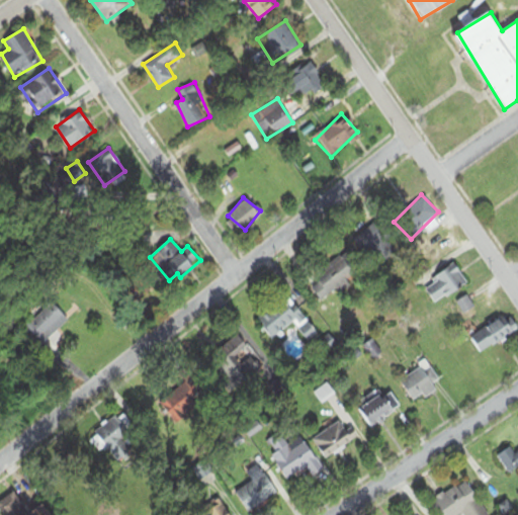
[(356,278),(345,258),(308,278),(319,299),(356,278)]
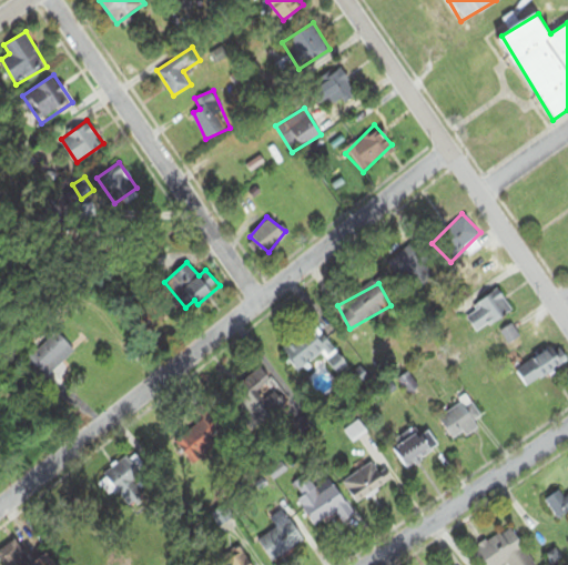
[(476,332),(511,310),(499,289),(464,311),(476,332)]
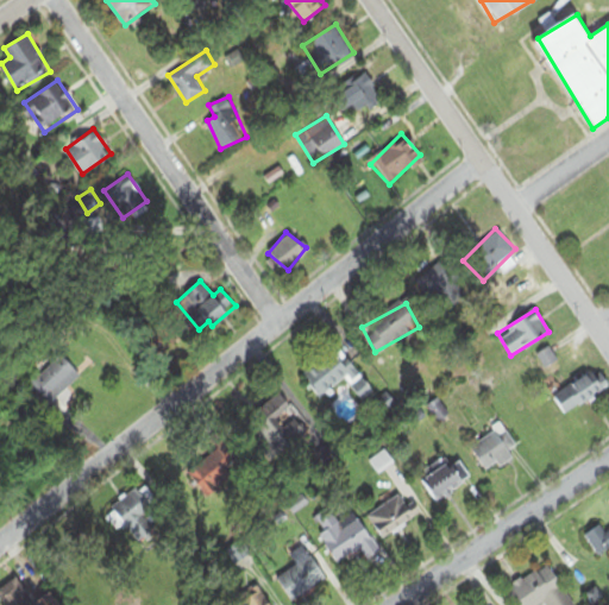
[(302,372),(320,397),(345,378),(360,401),(372,392),(340,346),(302,372)]
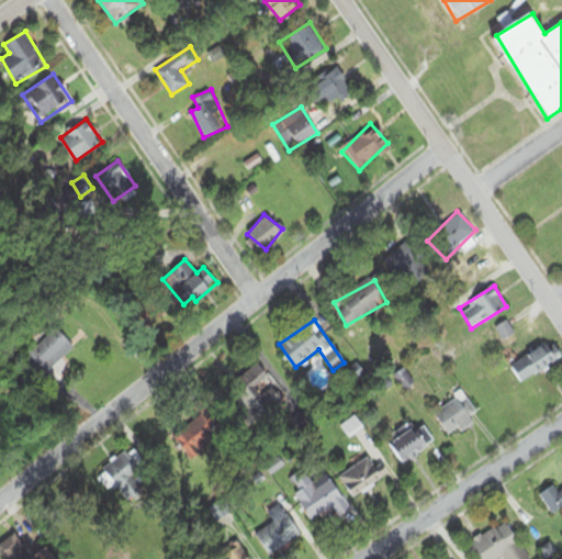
[(503,338),(514,332),(506,320),(495,326),(503,338)]
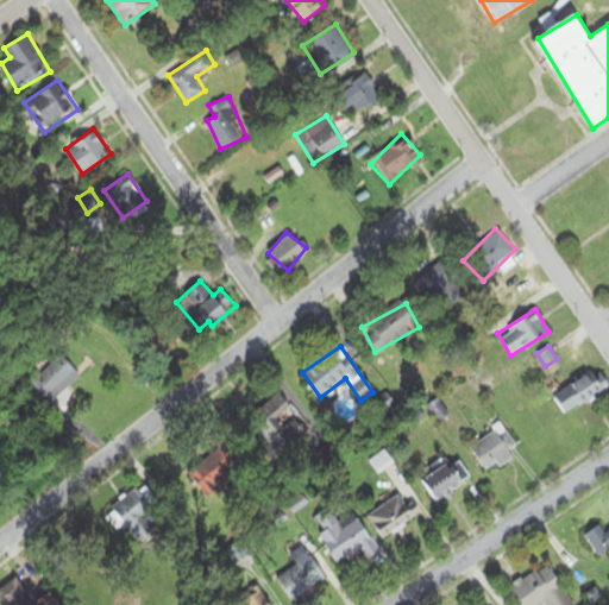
[(44,408),(80,375),(58,352),(24,385),(44,408)]
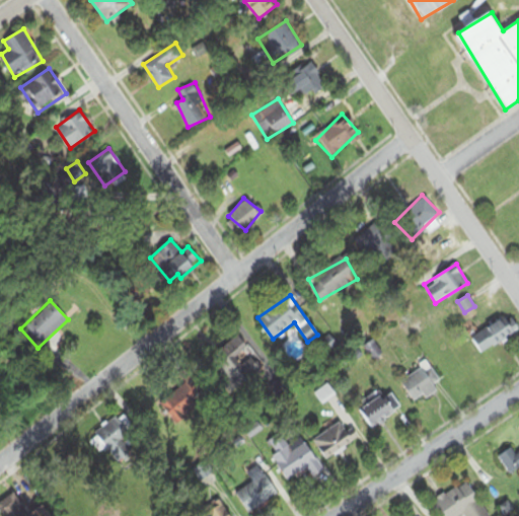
[(471,336),(480,352),(518,328),(518,327),(510,312),(471,336)]
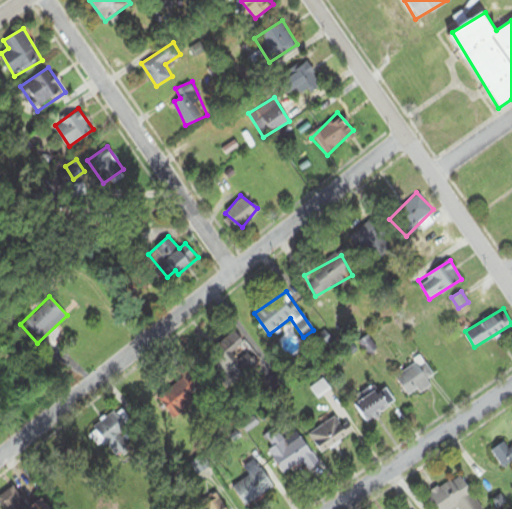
[(229,383),(258,362),(235,330),(206,352),(229,383)]
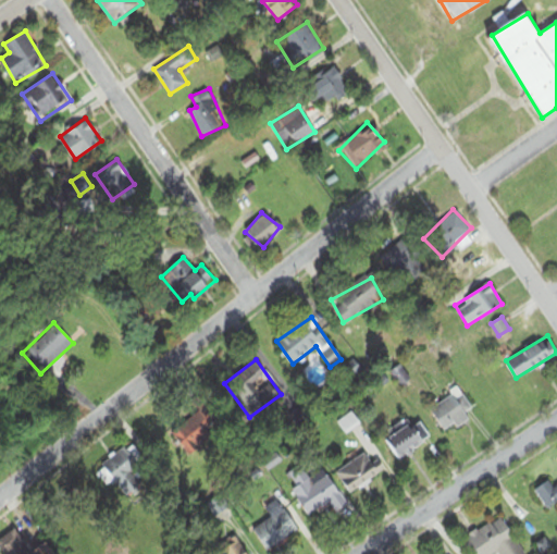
[(465,411),(471,406),(458,388),(430,408),(446,431),(469,416),(465,411)]
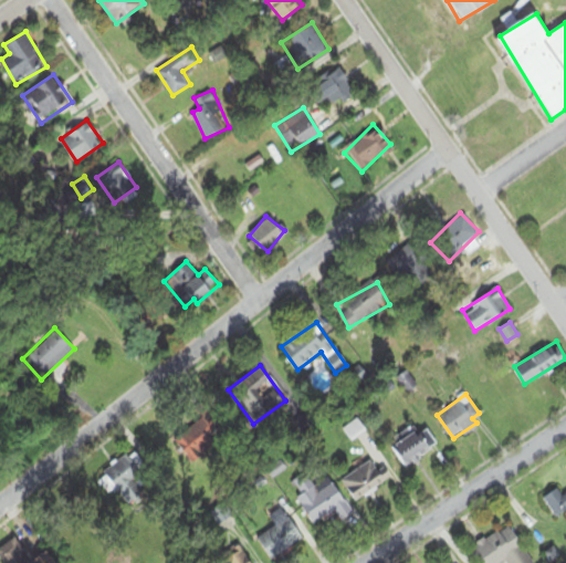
[(175,441),(194,461),(229,429),(210,409),(175,441)]
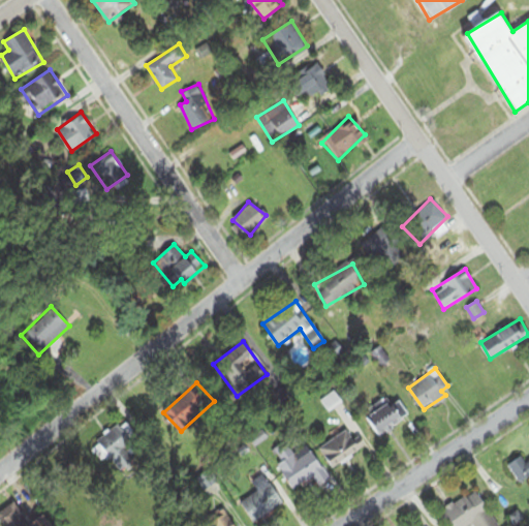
[(367,414),(375,433),(409,418),(400,399),(367,414)]
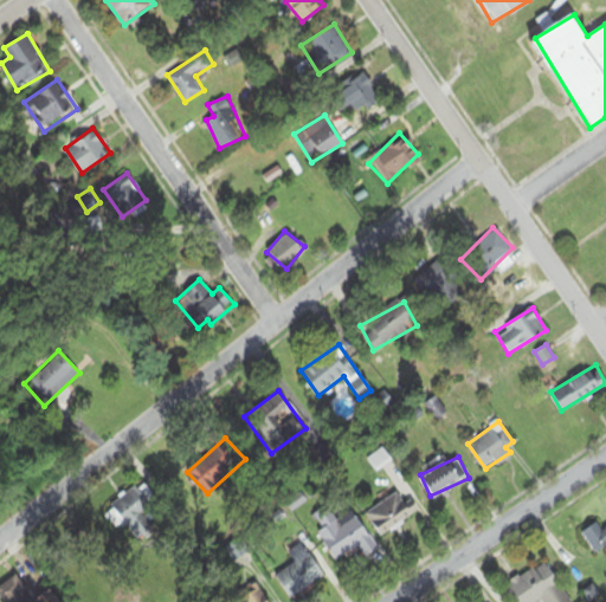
[(113,498),(131,539),(166,524),(147,483),(113,498)]
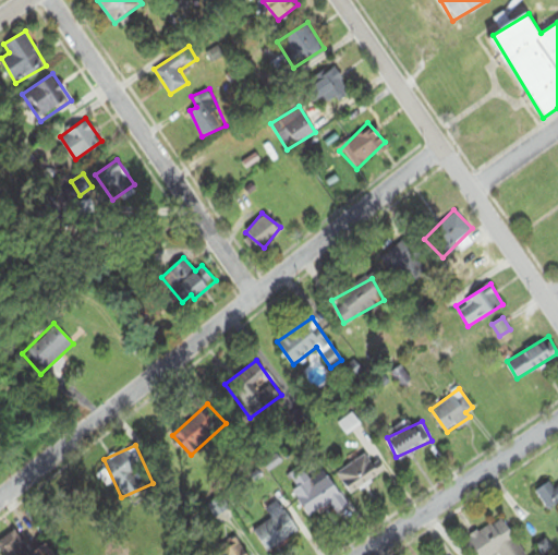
[(373,451),(337,470),(348,492),(384,473),(373,451)]
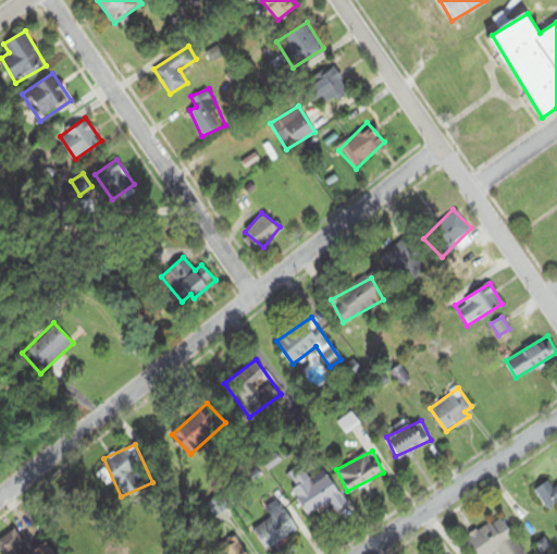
[(325,469),(310,478),(301,464),(285,474),(309,513),(330,501),(335,511),(346,504),(325,469)]
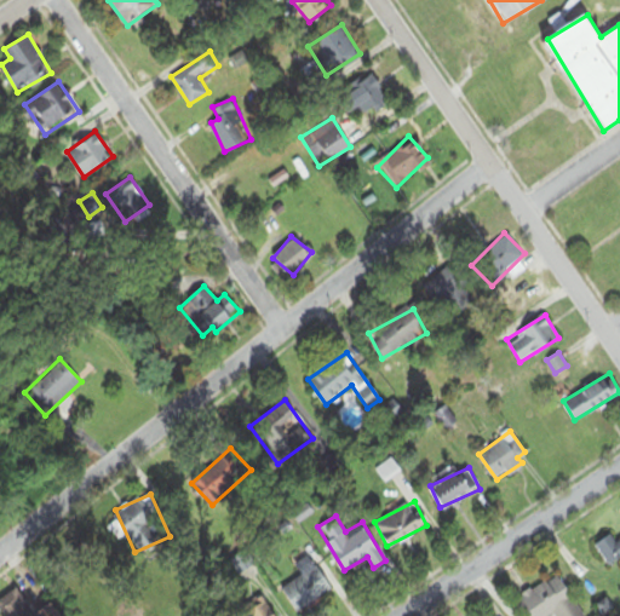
[(281,587),(297,611),(331,588),(309,554),(294,563),(302,574),(281,587)]
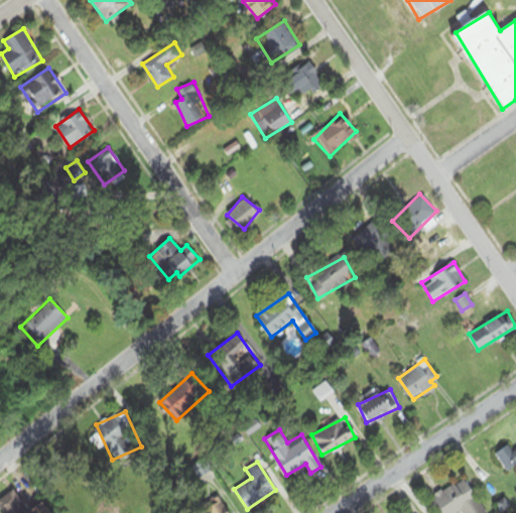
[(438,512),(455,512),(478,498),(464,477),(429,498),(438,512)]
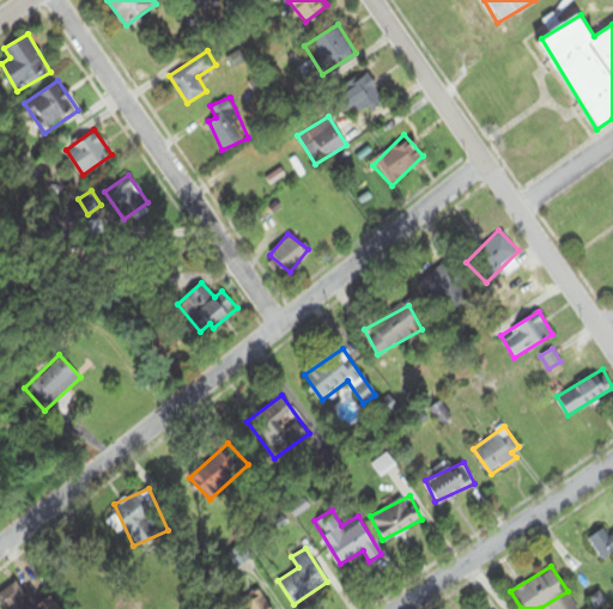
[(60,608),(52,595),(32,607),(16,582),(0,591),(0,598),(6,608),(60,608)]
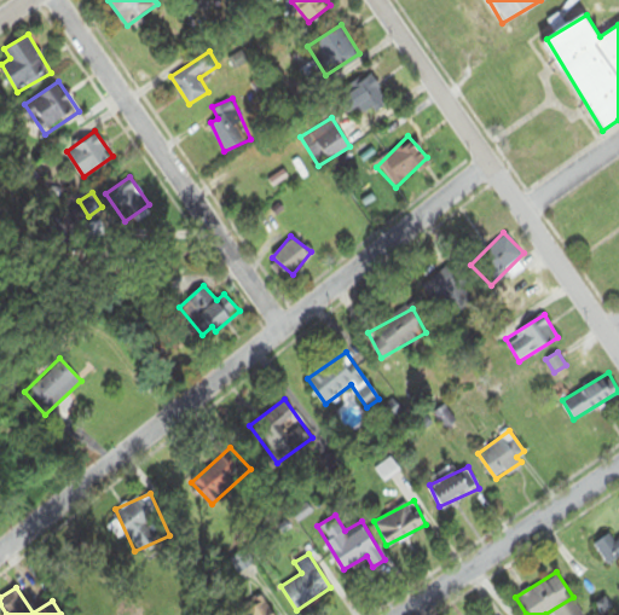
[(273,614),(268,597),(237,608),(238,614),(273,614)]
